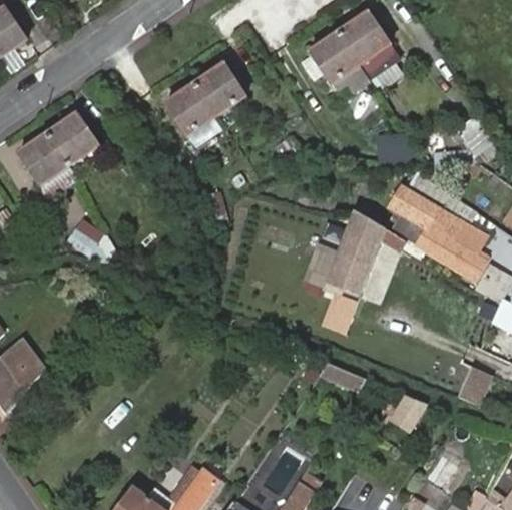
[(6,6),(0,10),(0,55),(28,38),(6,6)]
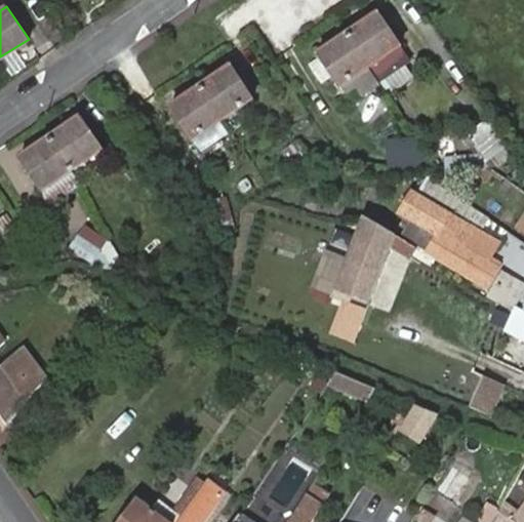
[(348,31),(369,64),(399,42),(377,10),(348,31)]
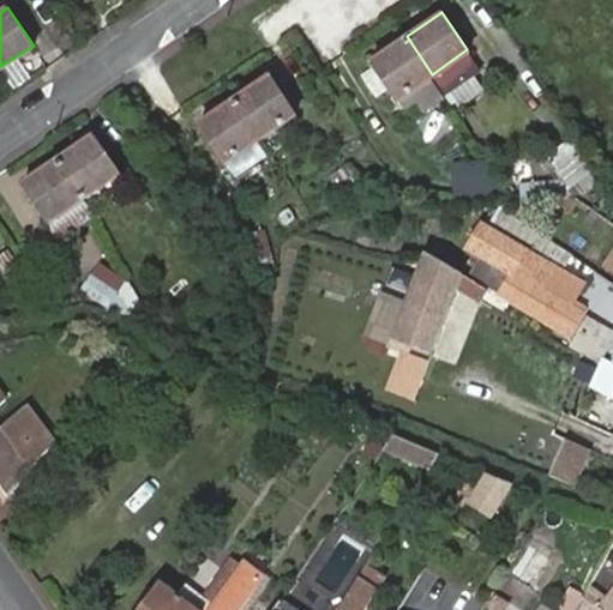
[(396,98),(432,74),(407,36),(371,61),(396,98)]
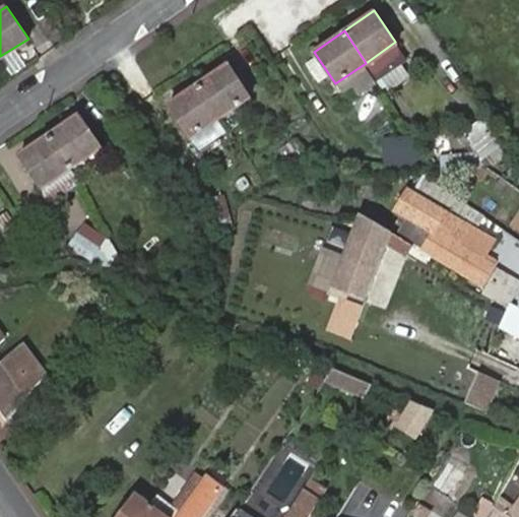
[(197,85),(218,117),(250,95),(228,64),(197,85)]
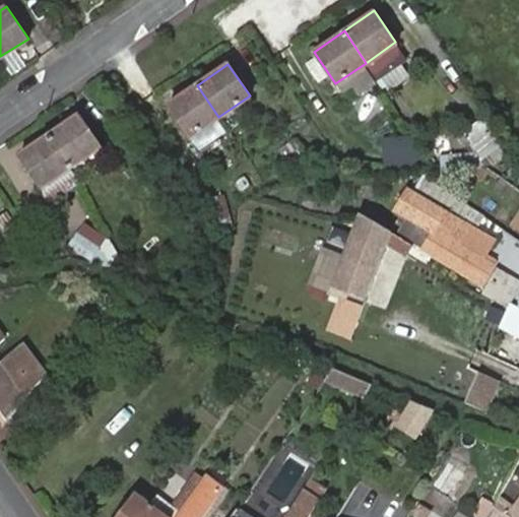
[(192,135),(218,117),(197,85),(170,104),(192,135)]
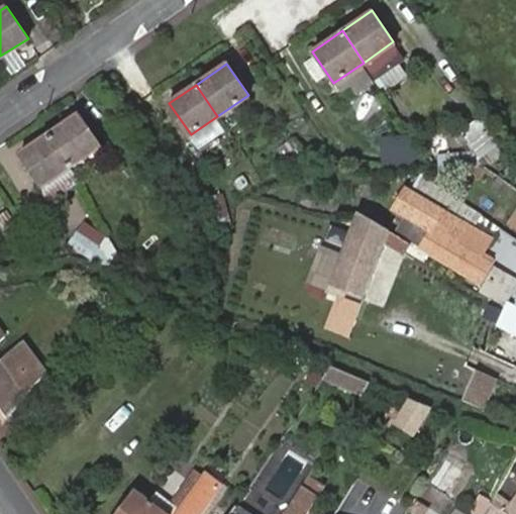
[(79,112),(46,134),(68,166),(100,144),(79,112)]
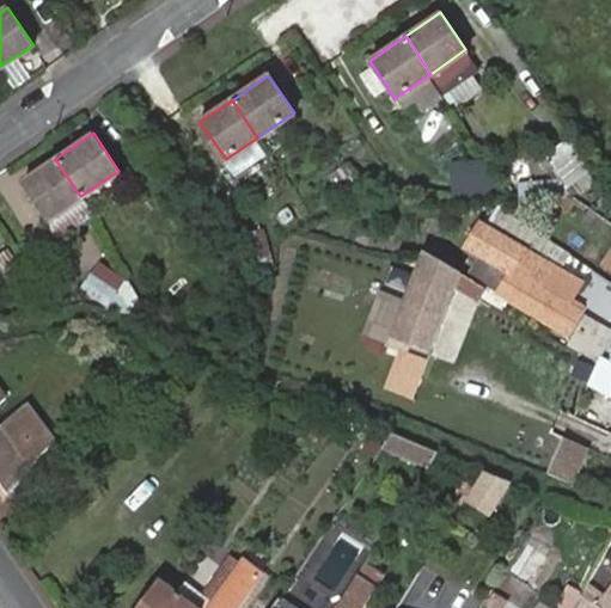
[(80,196),(55,159),(20,183),(46,220),(80,196)]
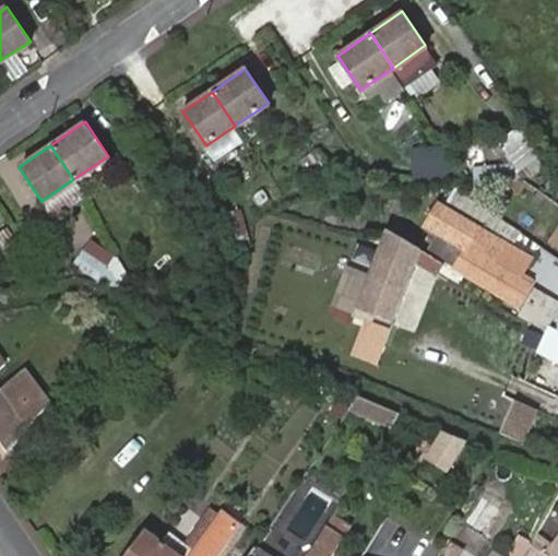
[(518,307),(532,282),(493,259),(502,241),(438,203),(425,224),(437,231),(425,251),(443,262),(451,267),(518,307)]
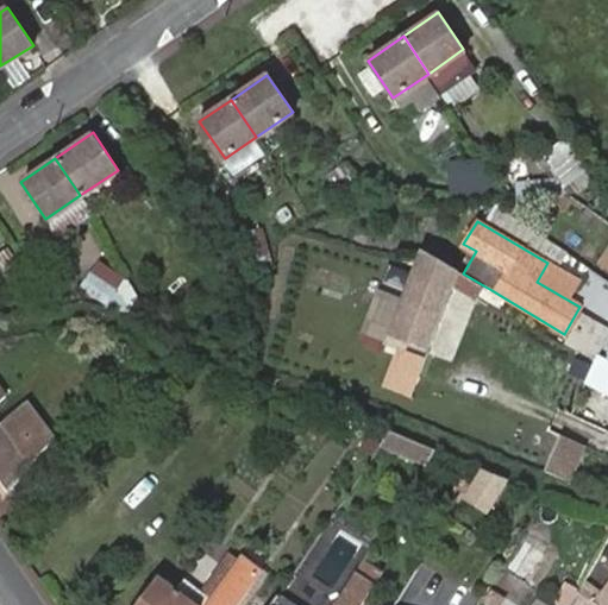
[(607,270),(607,232),(591,262),(607,270)]
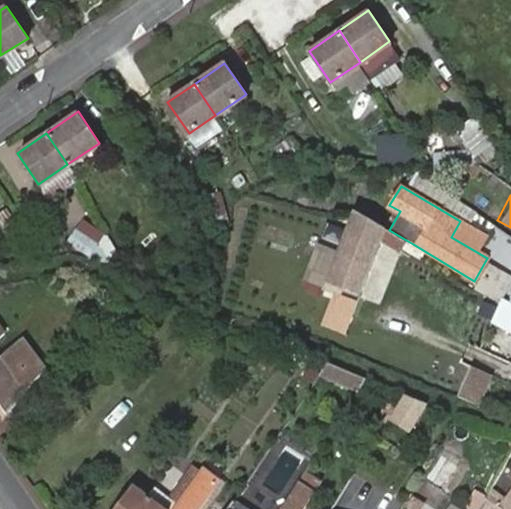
[(3,206),(0,208),(0,229),(7,239),(20,230),(3,206)]
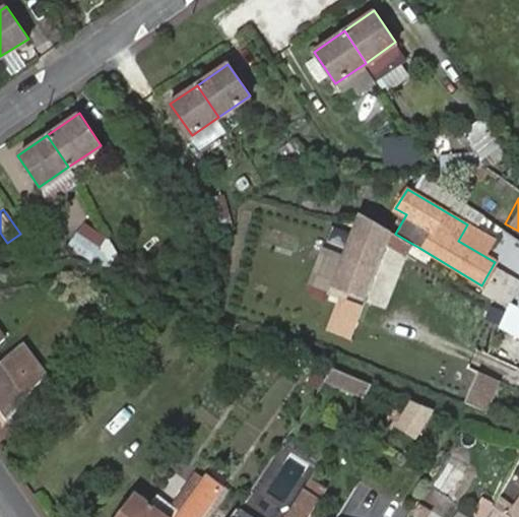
[(362,213),(330,293),(364,306),(388,244),(405,253),(412,244),(395,234),(362,213)]
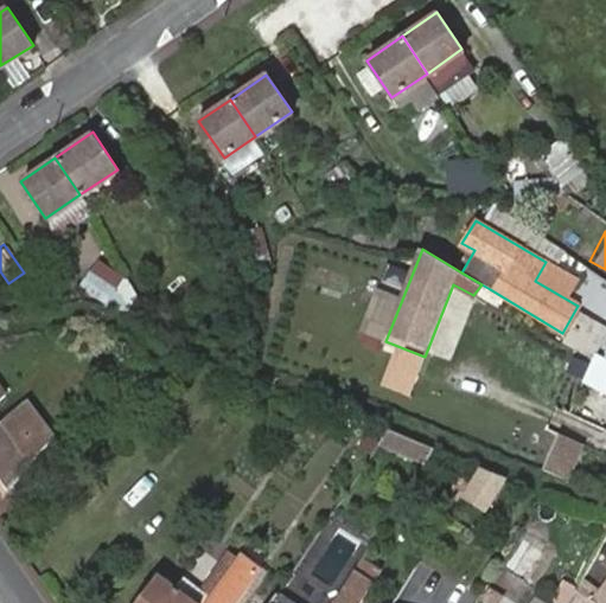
[(578,280),(546,262),(535,281),(578,306),(579,301),(568,295),(578,280)]
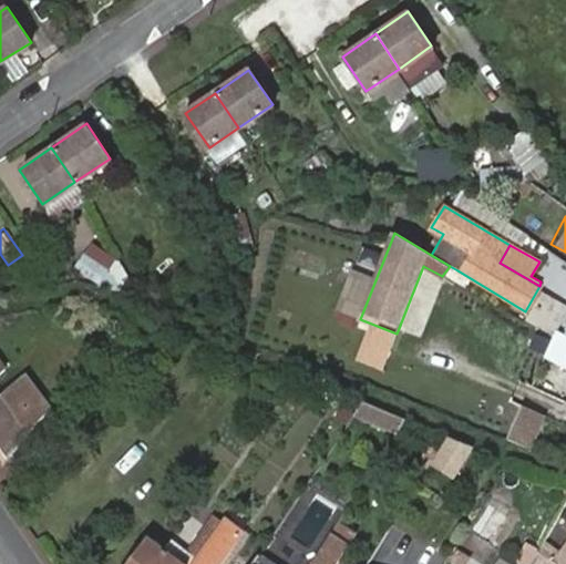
[(450,266),(442,276),(451,282),(458,270),(450,266)]
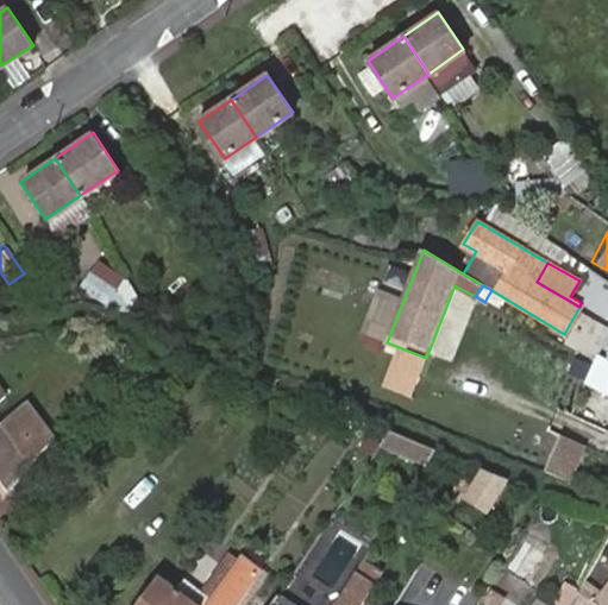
[(596,352),(607,333),(607,326),(581,310),(563,342),(594,355),(595,352),(596,352)]
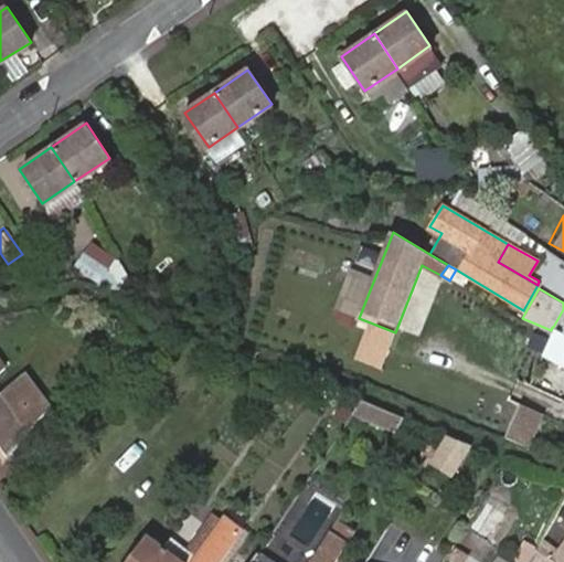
[(563,333),(553,327),(542,354),(563,363),(563,333)]
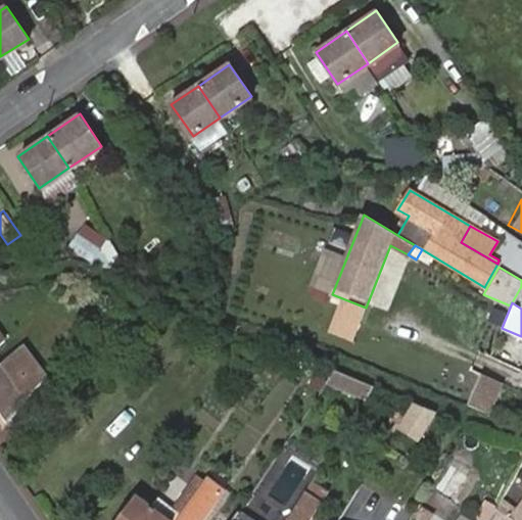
[(0,412),(6,421),(44,376),(22,344),(0,362),(0,412)]
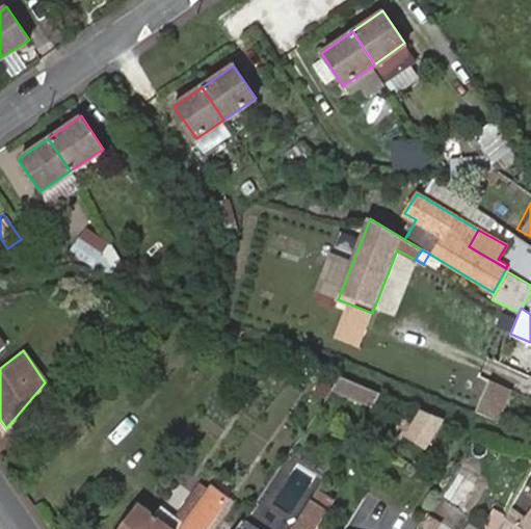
[(368,406),(374,390),(335,373),(327,390),(368,406)]
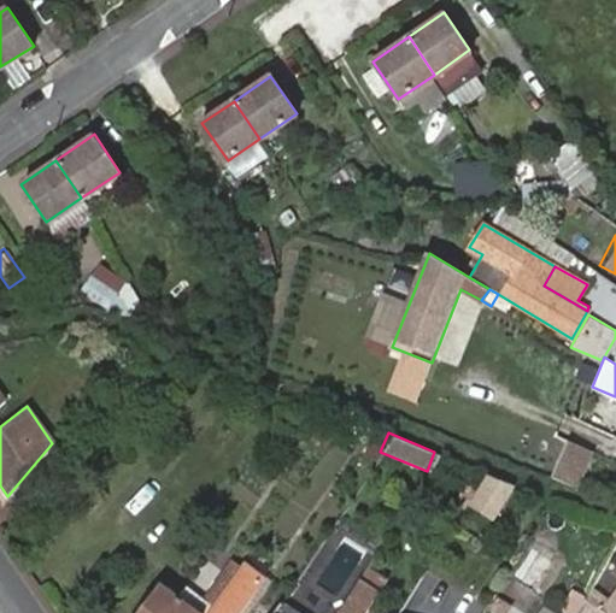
[(578,487),(593,452),(569,441),(553,476),(578,487)]
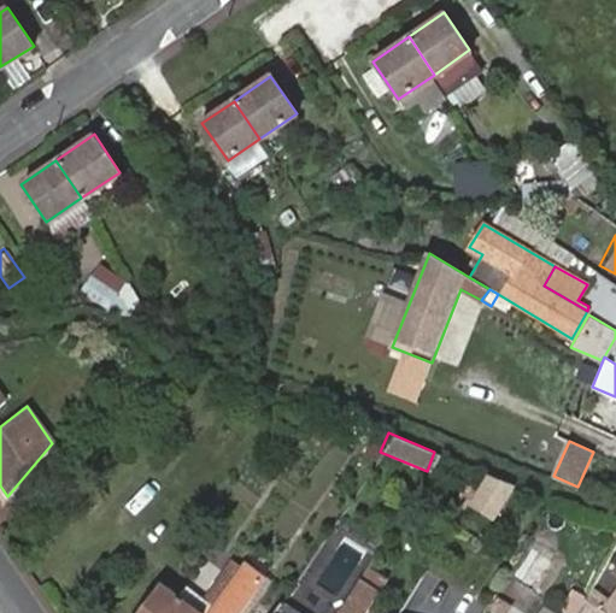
[(473,500),(492,512),(510,485),(490,472),(473,500)]
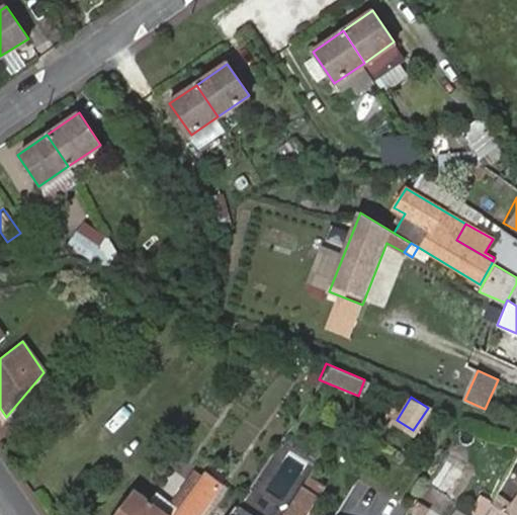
[(177,508),(201,476),(192,469),(169,502),(177,508)]
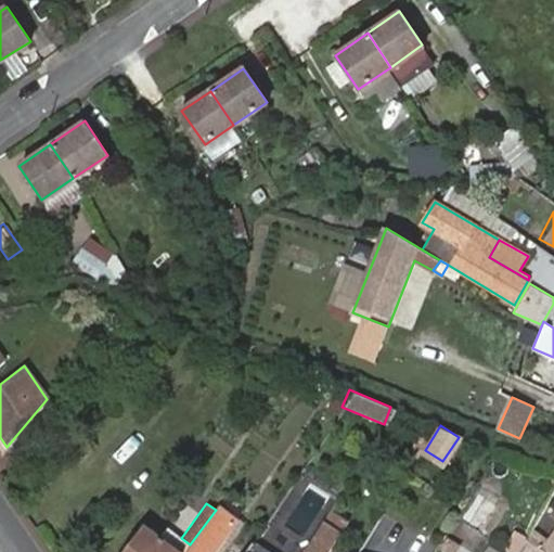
[(211,551),(237,517),(218,505),(216,510),(190,544),(184,551),(211,551)]
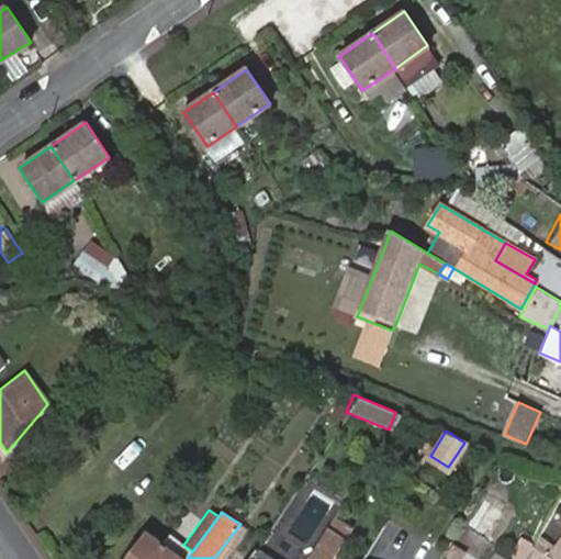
[(180,558),(160,544),(146,534),(144,532),(124,558),(180,558)]
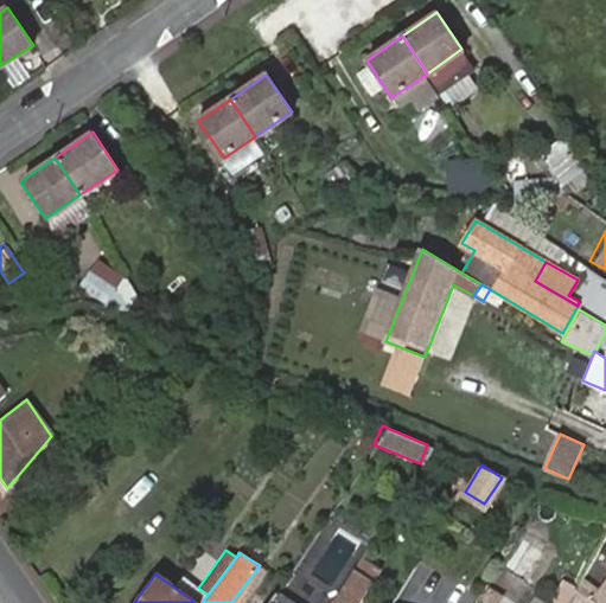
[(195,602),(202,602),(208,595),(198,588),(182,575),(173,587),(195,602)]
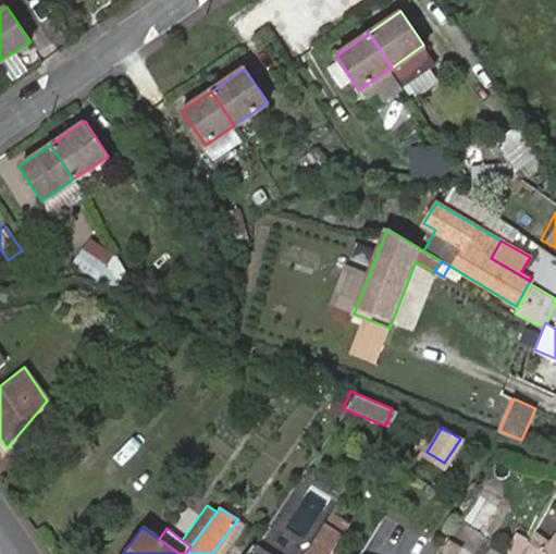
[(503,553),(498,553),(492,550),(489,553),(522,553),(531,542),(516,531),(503,553)]
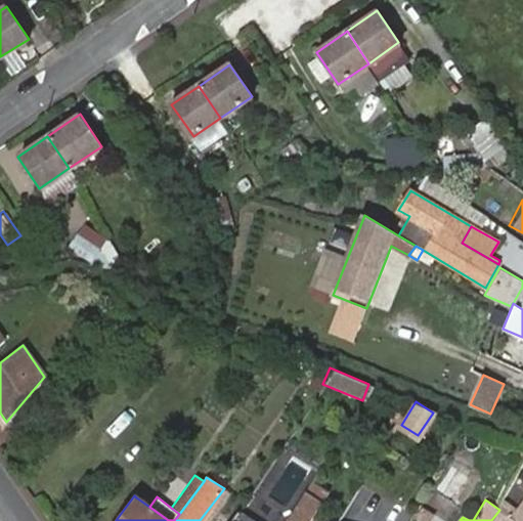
[(301,503),(288,520),(306,520),(313,511),(301,503)]
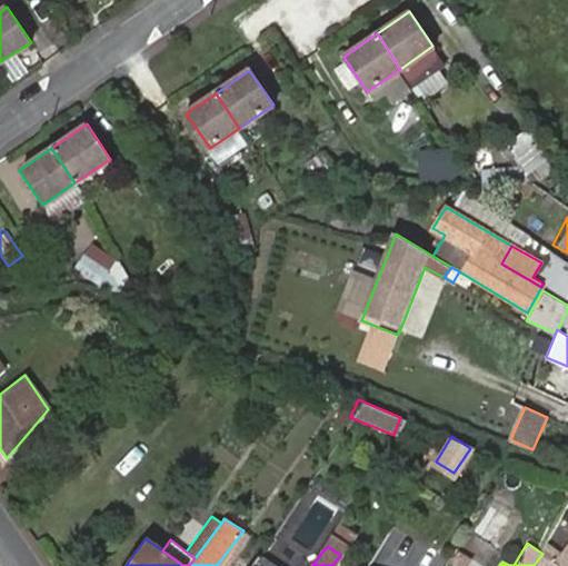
[(567,565),(567,548),(558,563),(558,564),(561,565),(567,565)]
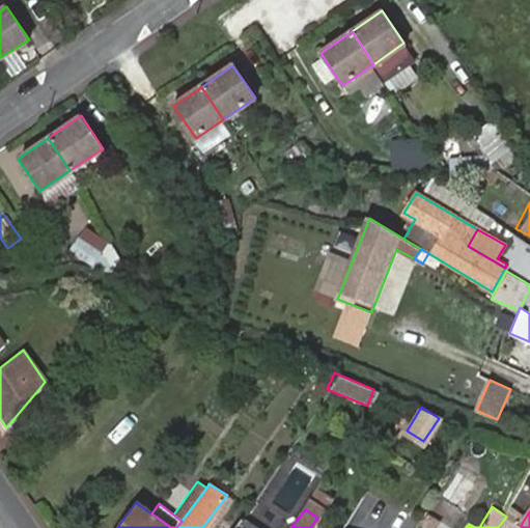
[(524,527),(521,526),(506,517),(498,527),(524,527)]
